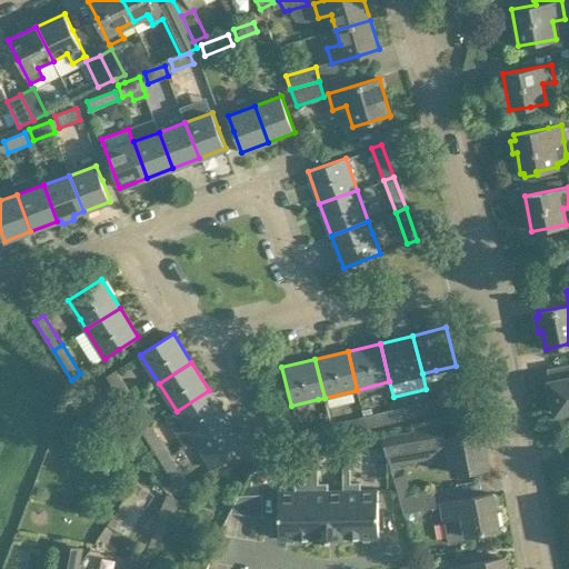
[(126,405),(135,399),(116,370),(111,373),(107,376),(126,405)]
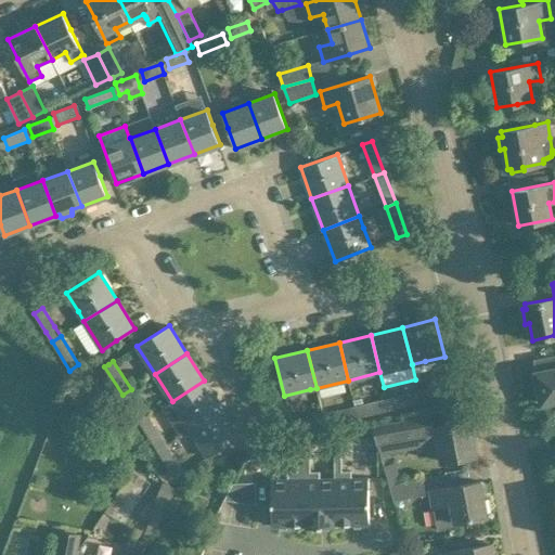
[(539,386),(536,386),(538,400),(542,399),(542,402),(554,400),(554,369),(540,372),(536,373),(538,383),(539,386)]
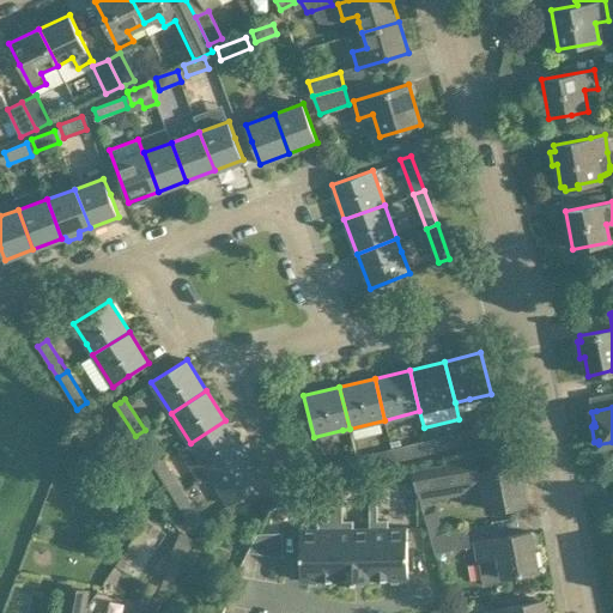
[(210,474),(246,451),(225,420),(190,443),(210,474)]
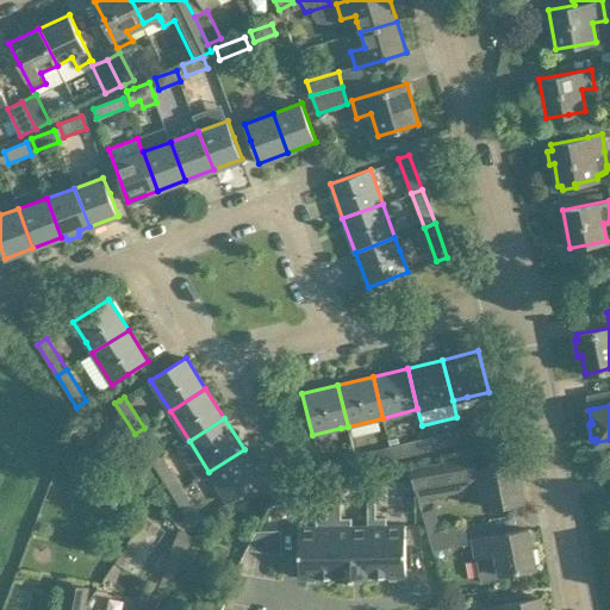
[(462,441),(474,439),(498,433),(496,422),(472,428),(460,430),(462,441)]
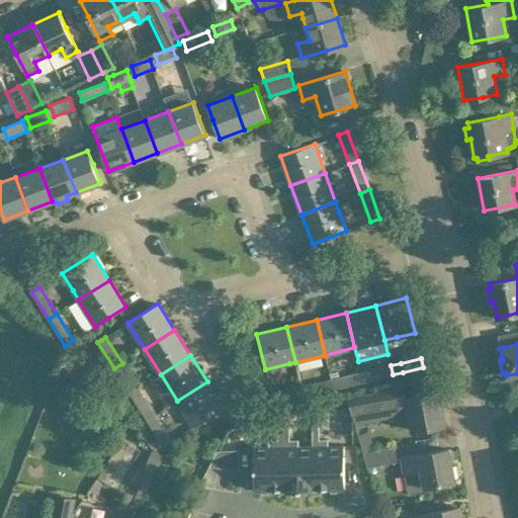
[(131,394),(139,389),(122,363),(114,368),(131,394)]
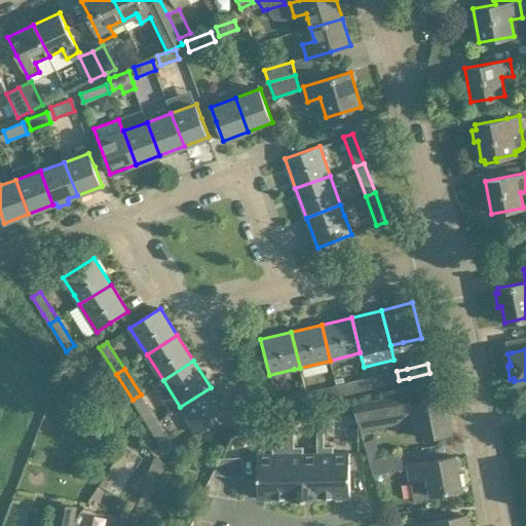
[(368,388),(399,380),(397,371),(366,378),(368,388)]
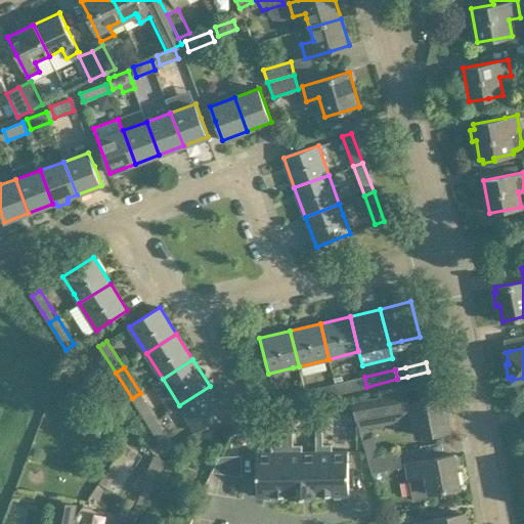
[(337,394),(366,387),(364,377),(335,385),(337,394)]
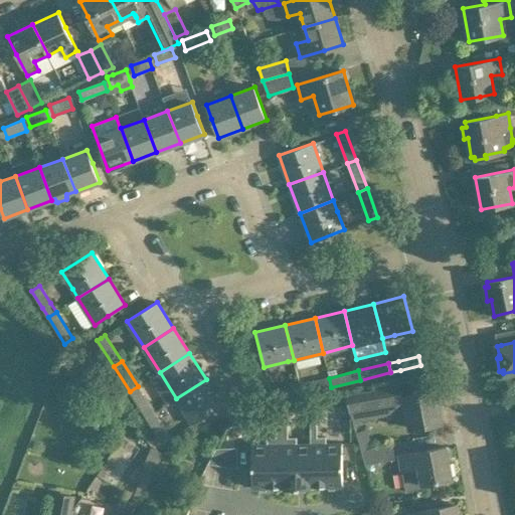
[(302,394),(331,387),(329,378),(299,385),(302,394)]
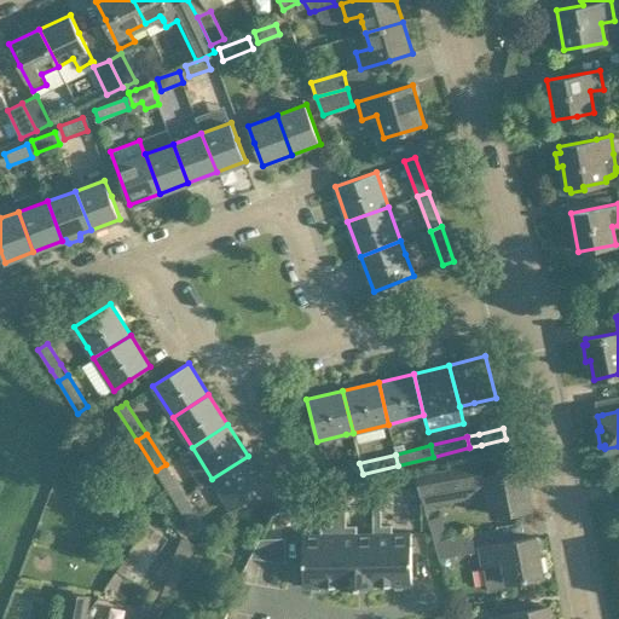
[(232,510),(259,492),(268,487),(248,456),(212,479),(232,510)]
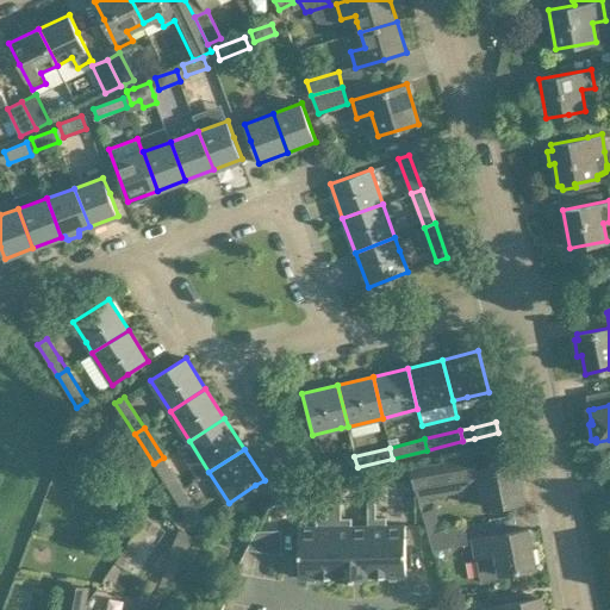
[(464,491),(464,489),(481,485),(485,506),(499,504),(523,500),(516,462),(493,467),(477,470),(473,453),(443,459),(444,461),(409,467),(416,493),(418,498),(464,491)]
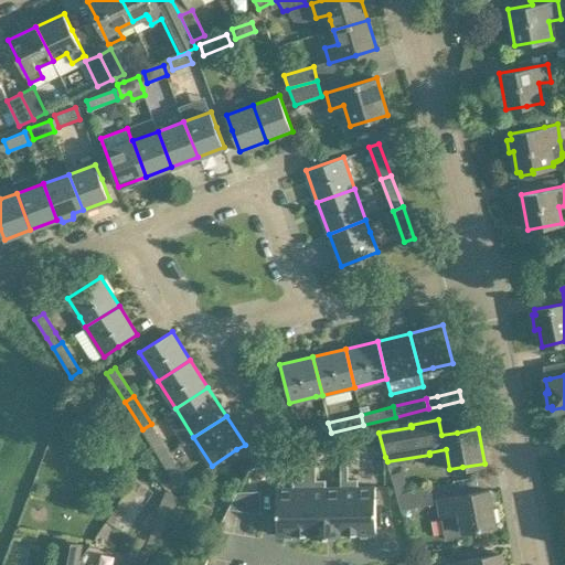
[(298,441),(331,433),(328,423),(296,430),(298,441)]
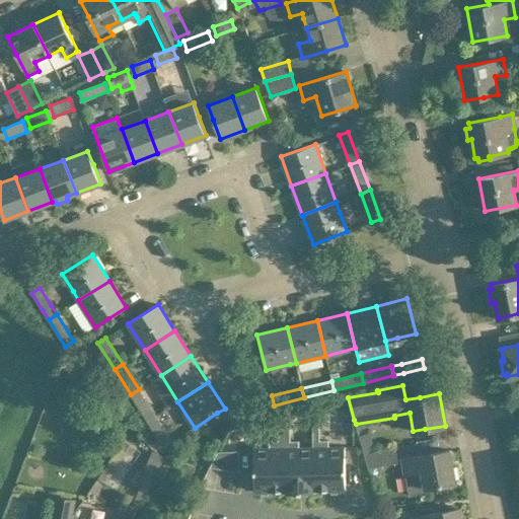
[(147,421),(156,416),(139,389),(131,394),(147,421)]
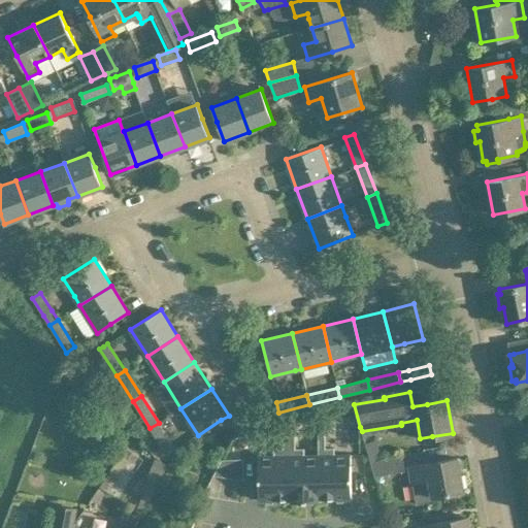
[(167,455),(175,449),(159,423),(150,428),(167,455)]
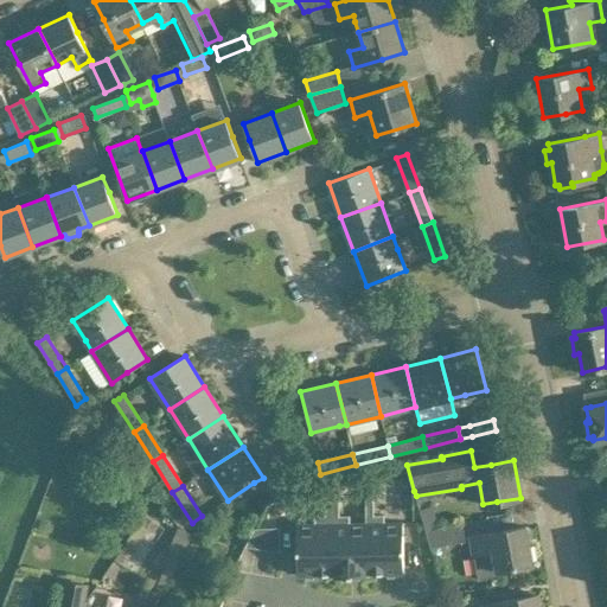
[(366,499),(365,499),(366,515),(365,515),(365,523),(366,523),(368,573),(369,573),(376,573),(387,573),(395,573),(403,573),(404,573),(404,572),(403,572),(403,541),(404,541),(404,540),(403,540),(403,523),(404,523),(404,522),(384,522),(384,515),(374,515),(374,499),(366,499)]
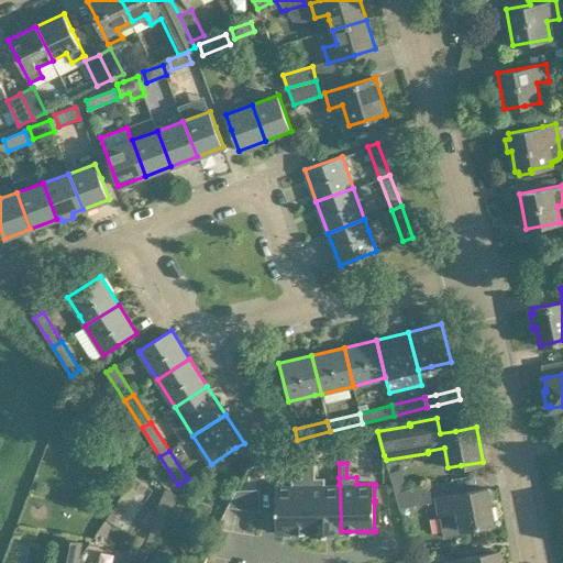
[(293,485),(274,486),(274,487),(275,487),(275,501),(274,501),(274,503),(275,503),(276,531),(275,531),(275,532),(276,532),(284,532),(285,532),(291,532),(301,532),(308,532),(309,532),(308,464),(301,464),(302,478),(293,478),(293,485)]
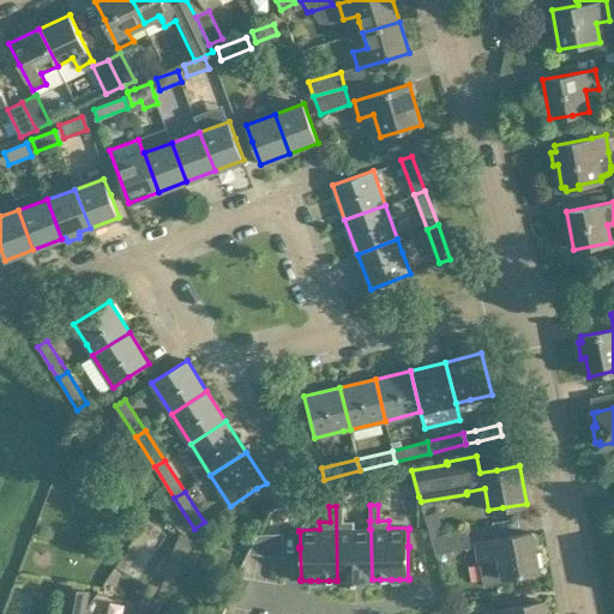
[(337,581),(336,581),(336,583),(337,583),(337,582),(345,582),(356,582),(363,582),(365,582),(372,582),(372,583),(373,583),(373,579),(372,579),(371,529),(369,529),(354,529),(354,521),(343,522),(343,506),(336,506),(337,581)]
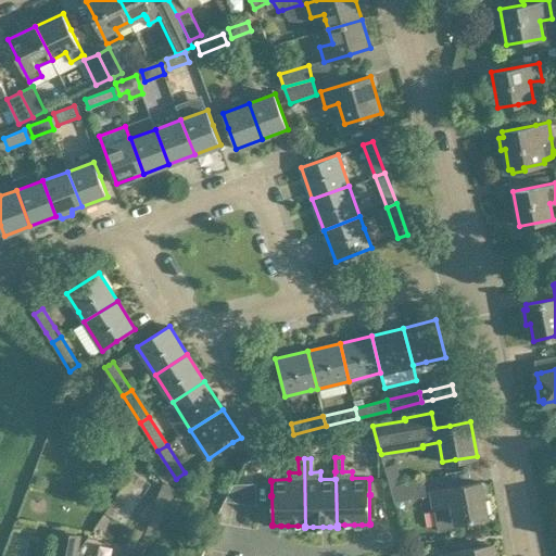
[(395,463),(384,466),(390,485),(402,483),(395,463)]
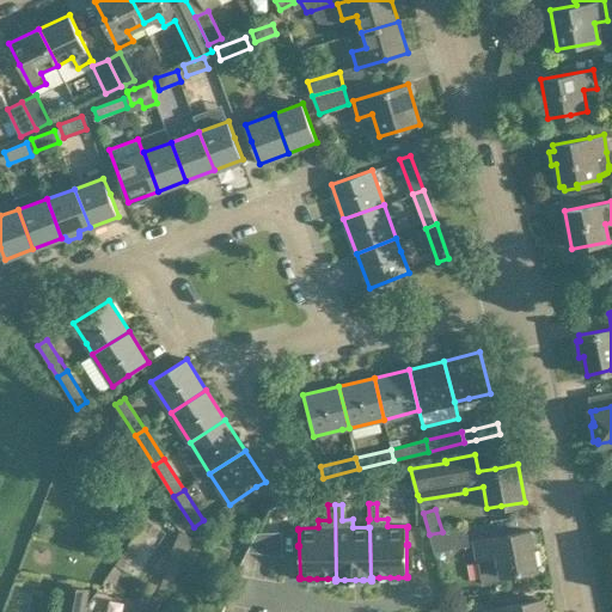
[(434,552),(470,545),(466,527),(442,532),(429,534),(434,552)]
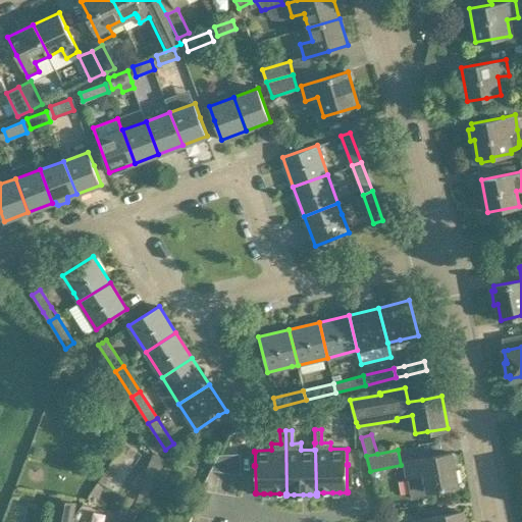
[(127,457),(119,451),(109,465),(117,471),(127,457)]
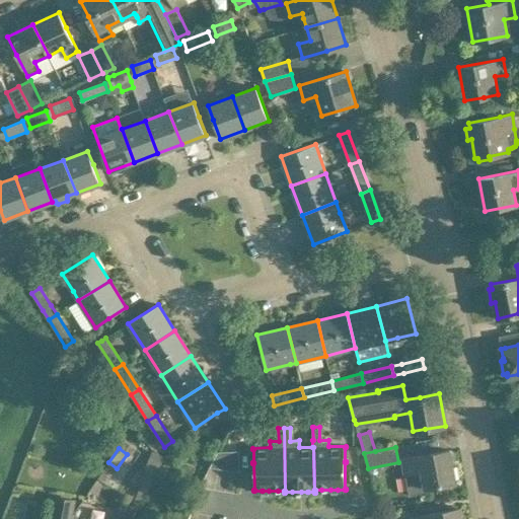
[(410,495),(426,492),(426,488),(435,486),(455,482),(450,450),(430,453),(402,458),(410,495)]
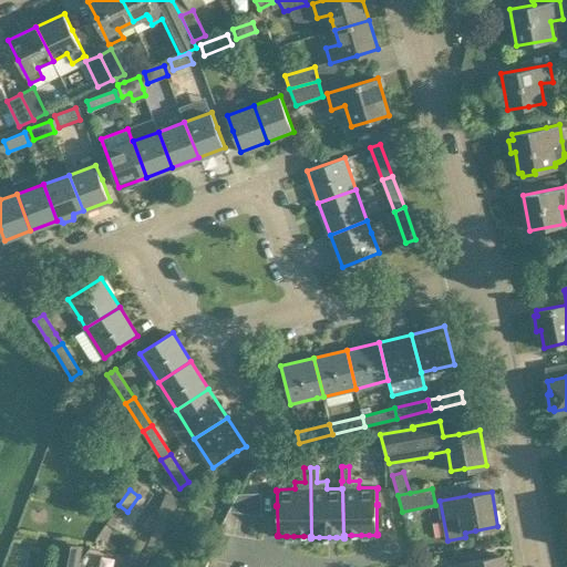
[(163,500),(176,506),(179,498),(166,493),(163,500)]
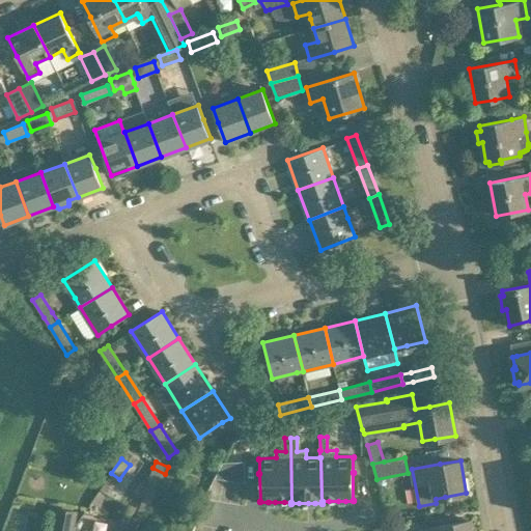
[(216,477),(244,482),(244,463),(222,464),(216,477)]
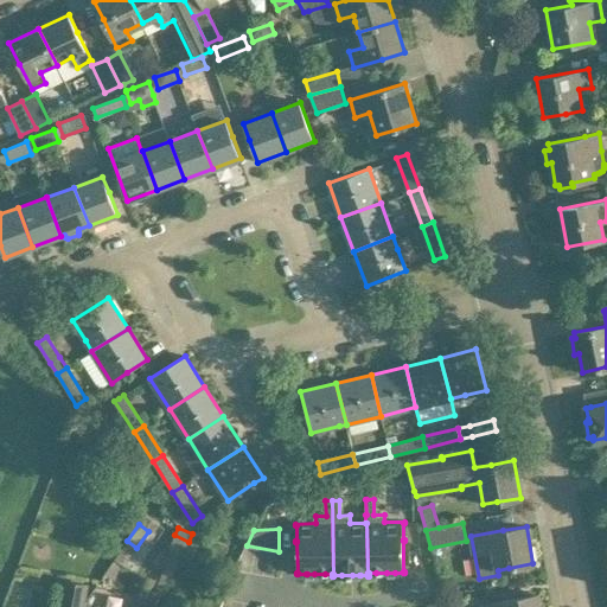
[(174,535),(165,557),(168,558),(178,563),(189,542),(174,535)]
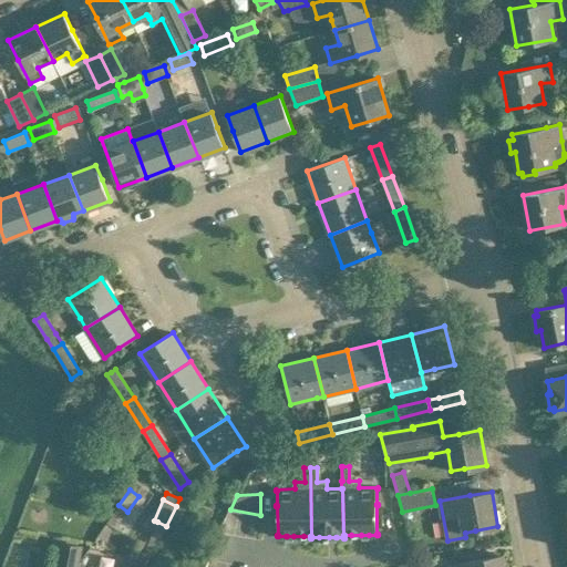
[(127,512),(119,505),(107,523),(116,528),(127,512)]
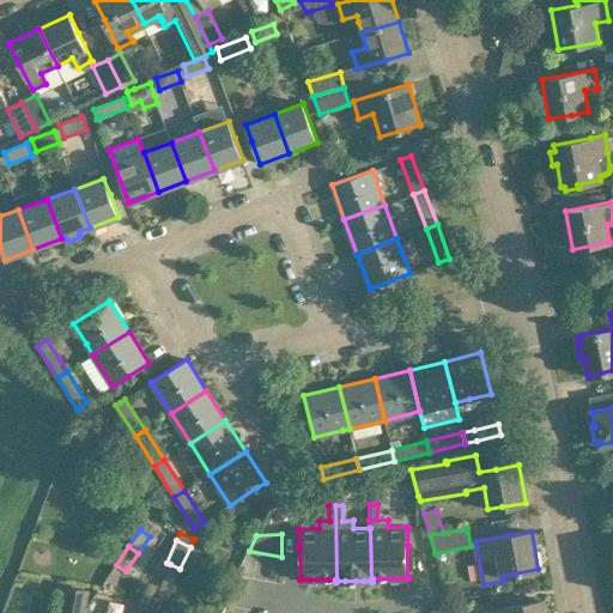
[(180,569),(170,564),(155,599),(165,601),(180,569)]
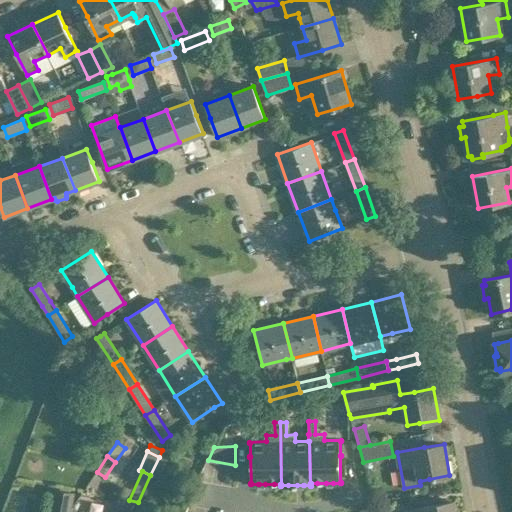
[(69,511),(73,493),(56,490),(52,511),(69,511)]
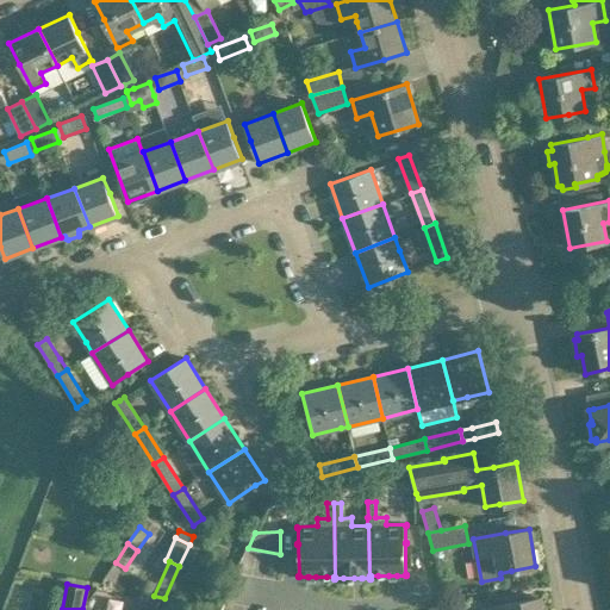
[(156,609),(161,598),(154,596),(143,591),(135,609),(156,609)]
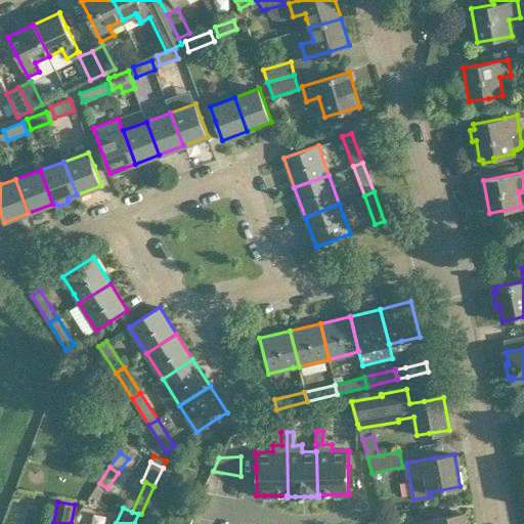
[(466,523),(465,513),(417,521),(417,523),(466,523)]
